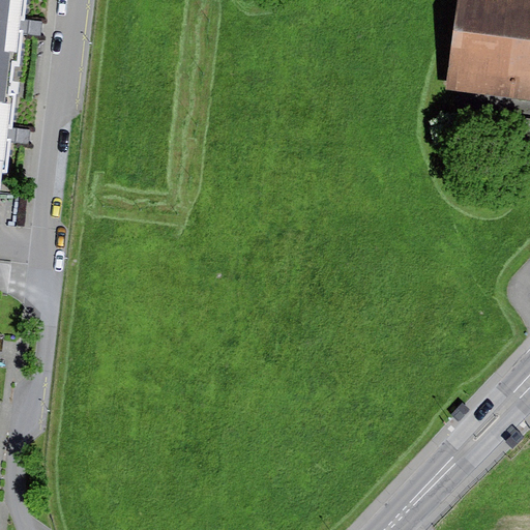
[(0,0),(0,78),(10,80),(13,54),(21,56),(24,27),(26,0),(0,0)]
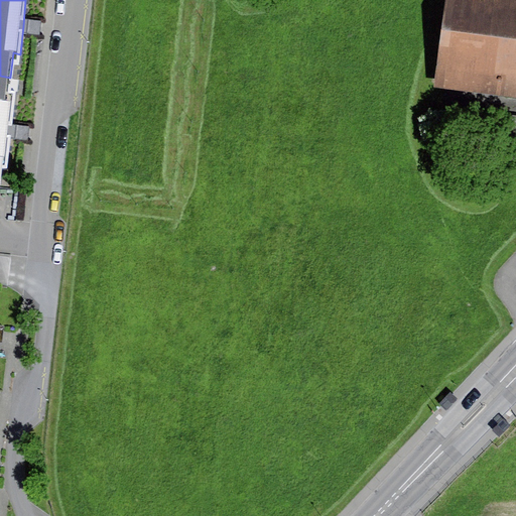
[(515,0),(445,0),(434,88),(515,99),(515,0)]
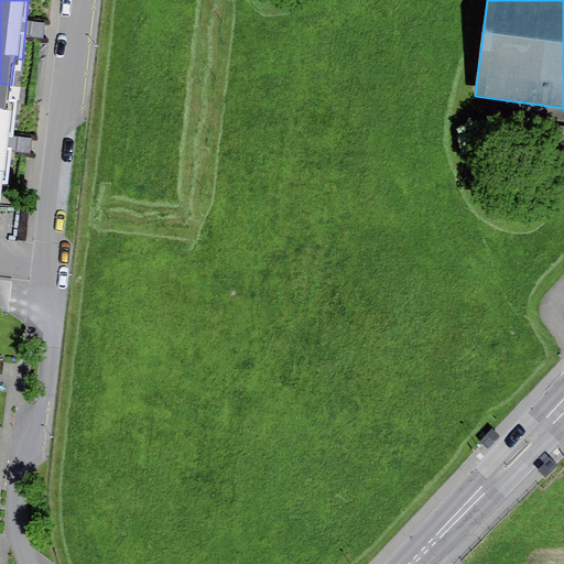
[(0,83),(0,196),(1,186),(8,187),(13,144),(20,90),(11,89),(11,85),(0,83)]
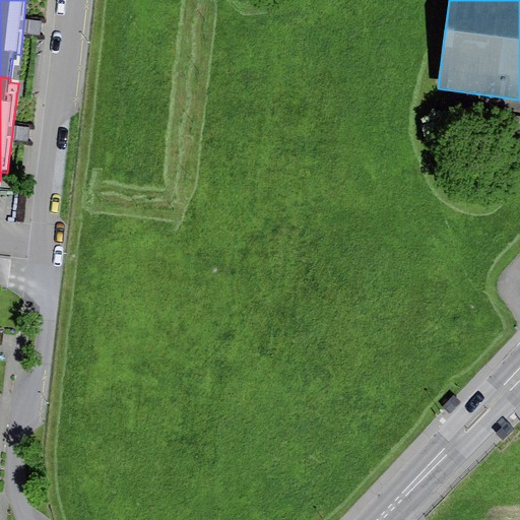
[(454,395),(443,406),(450,413),(461,402),(454,395)]
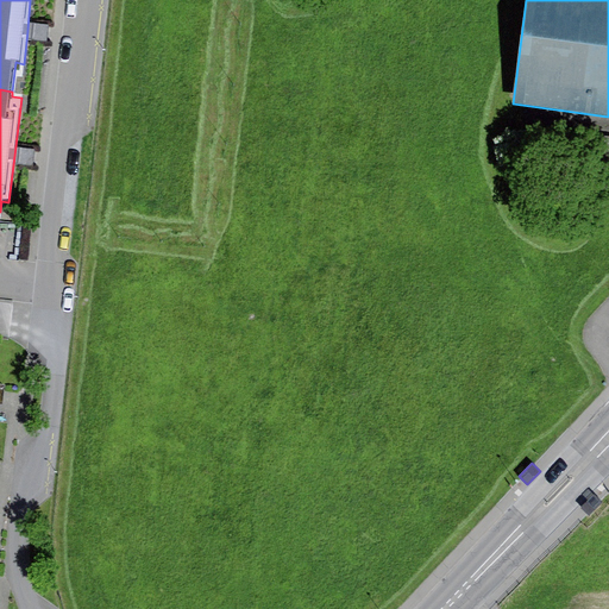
[(595,496),(582,508),(590,516),(603,504),(595,496)]
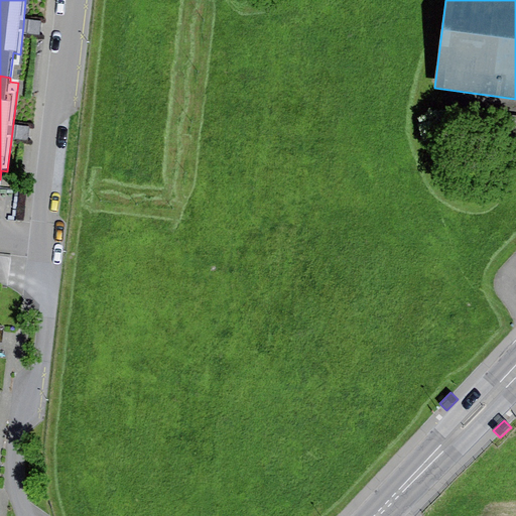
All buildings are outlined.
